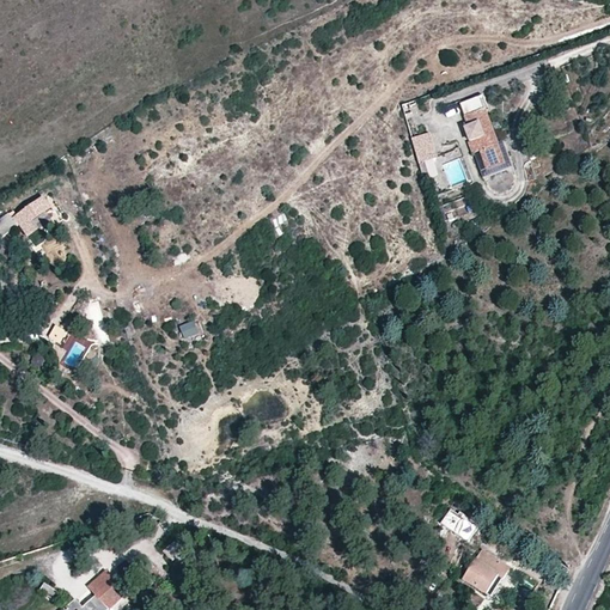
[(511,165),(501,139),(496,141),(479,95),(459,103),(467,124),(464,126),(482,177),(511,165)]
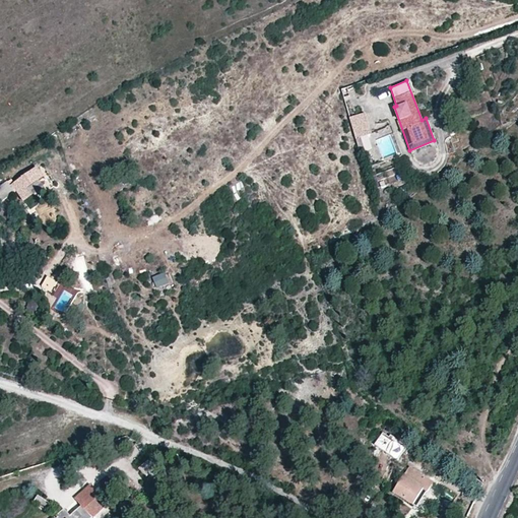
[(369,133),(363,112),(348,116),(359,150),(362,149),(363,146),(360,136),(369,133)]
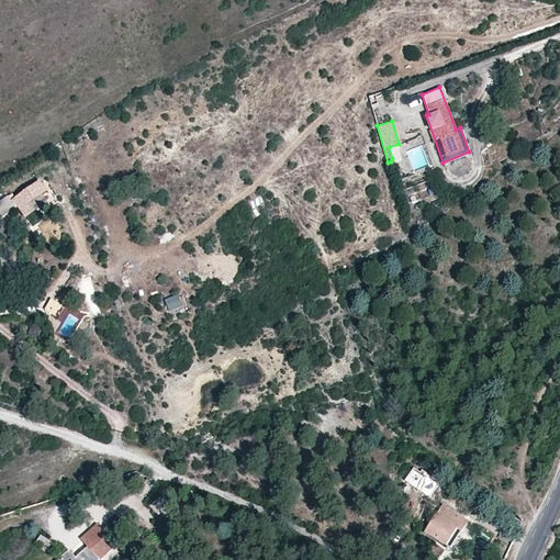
[(28,202),(43,191),(38,186),(41,183),(40,181),(12,199),(24,215),(33,210),(28,202)]
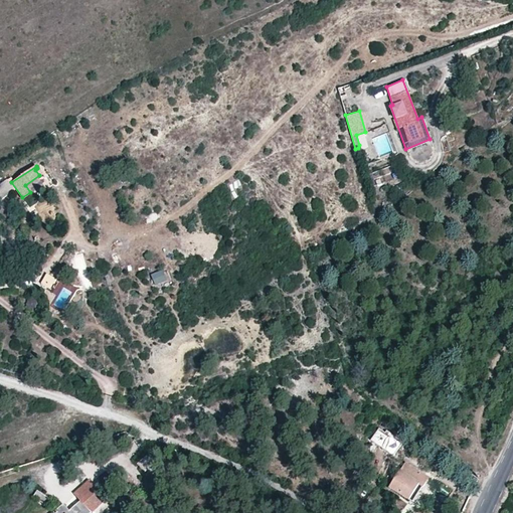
[(373,186),(385,181),(379,167),(367,173),(373,186)]
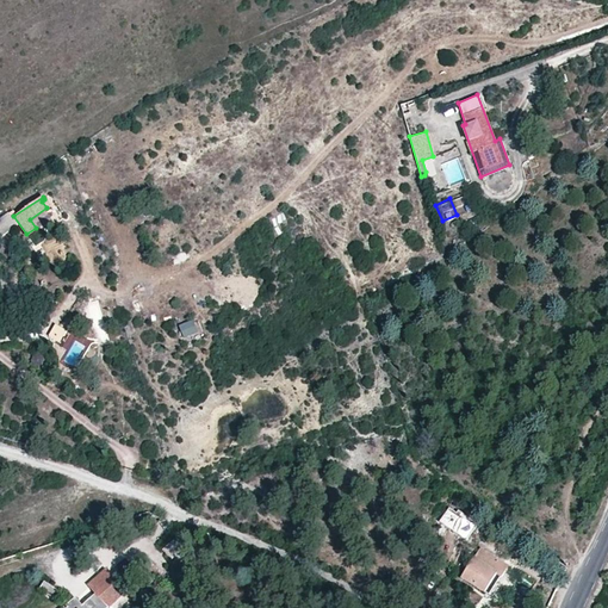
[(0,235),(16,224),(7,212),(0,217),(0,235)]
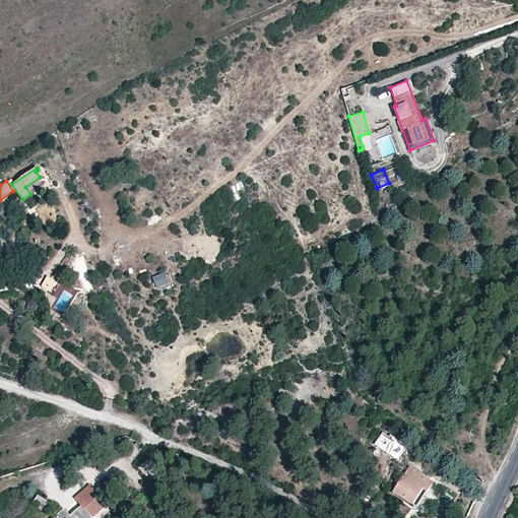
[(165,270),(151,275),(155,286),(169,282),(165,270)]
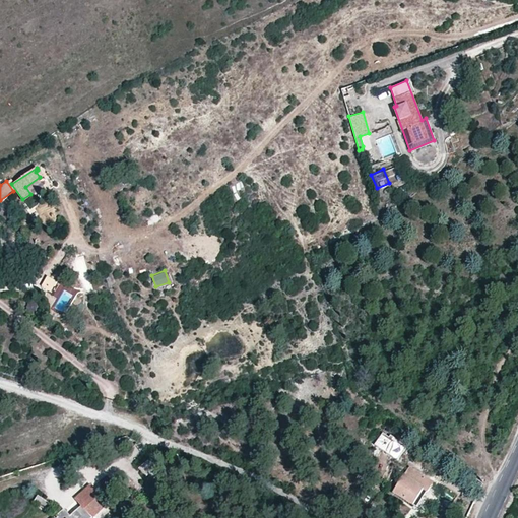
[(25,302),(26,310),(36,309),(35,300),(25,302)]
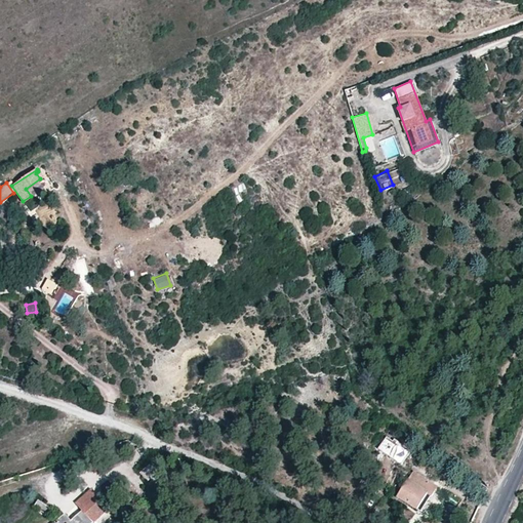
[(400,464),(408,451),(392,439),(386,447),(383,452),(400,464)]
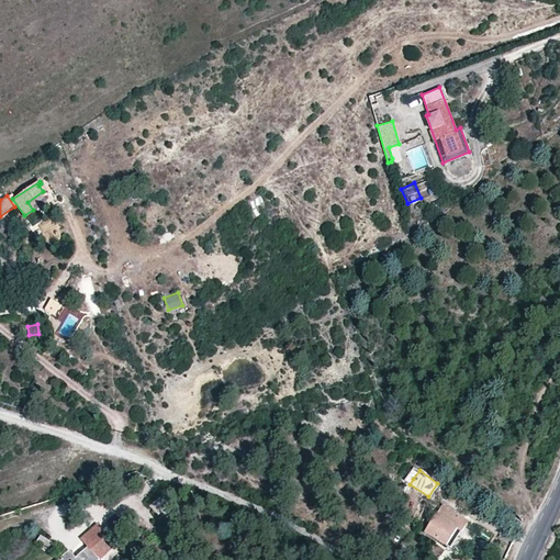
[(410,484),(413,479),(409,476),(403,484),(405,485),(407,482),(410,484)]
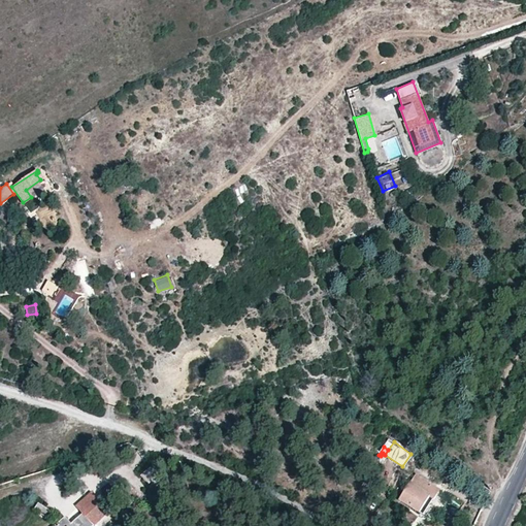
[(404,468),(414,455),(411,454),(402,466),(404,468)]
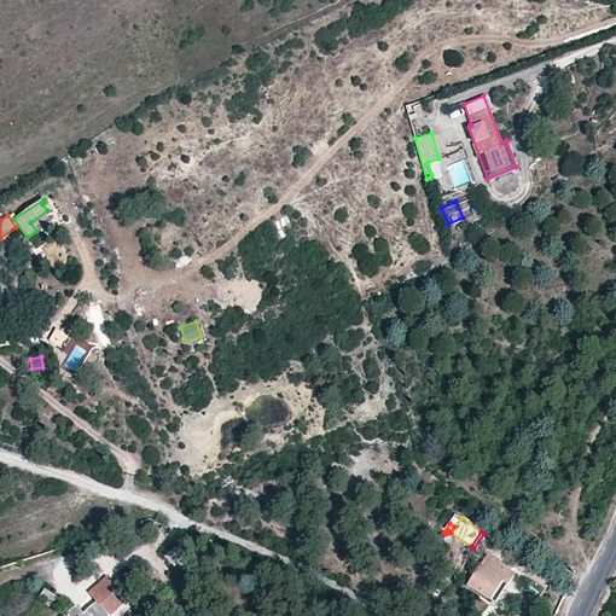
[(189,552),(179,541),(163,556),(173,565),(189,552)]
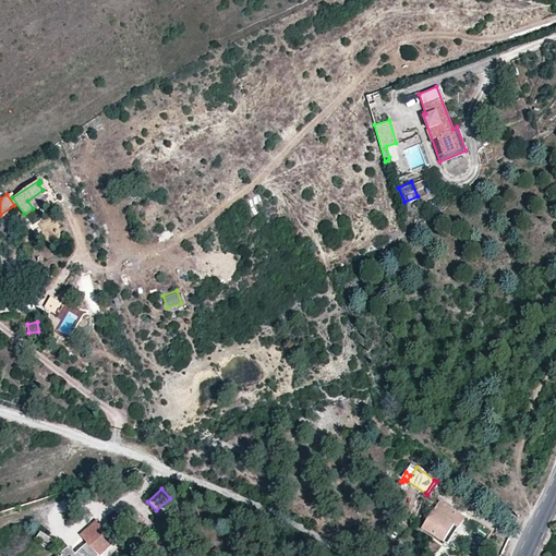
[(446,542),(463,516),(439,500),(422,528),(446,542)]
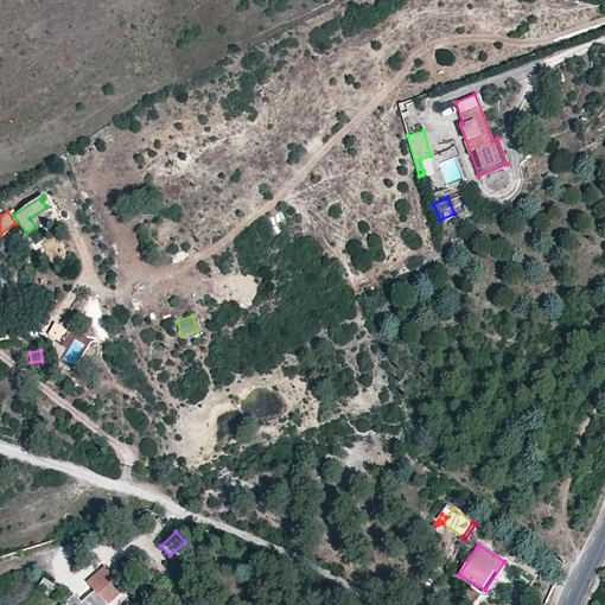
[(102,604),(122,588),(102,566),(87,580),(95,588),(86,597),(87,598),(81,603),(74,593),(61,604),(102,604)]
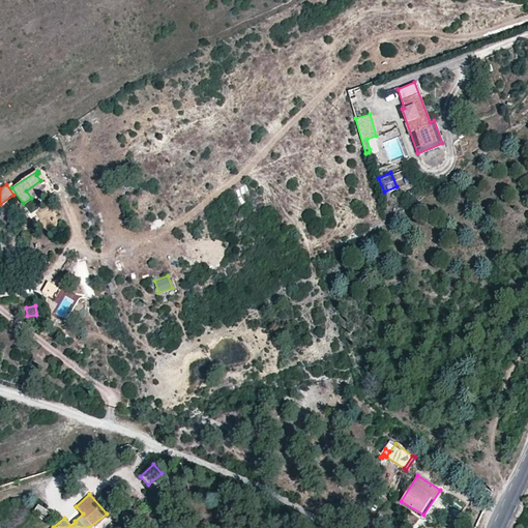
[(51,511),(37,503),(32,509),(47,519),(51,511)]
